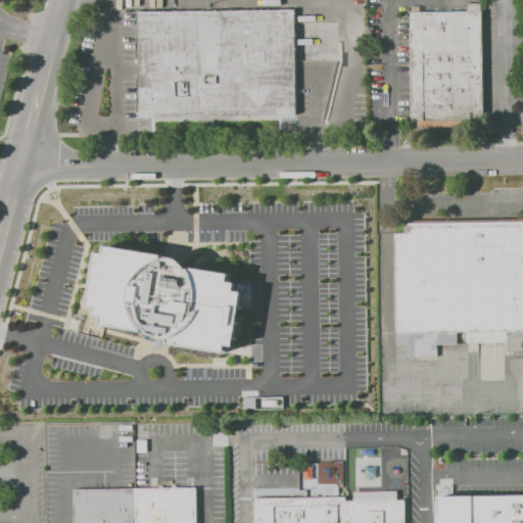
[(135,13),(136,119),(295,116),(294,11),(135,13)]
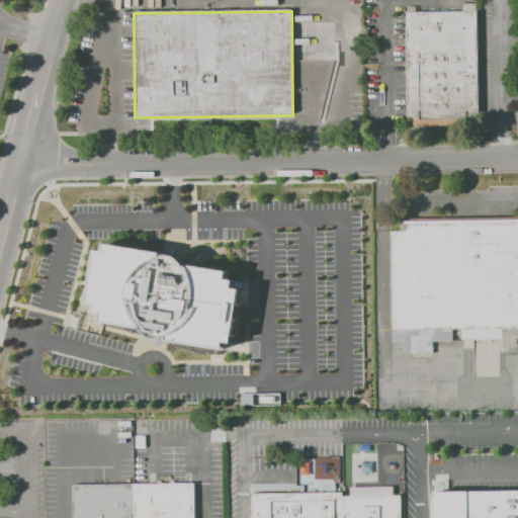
[(406,13),(408,120),(480,119),(478,11),(406,13)]
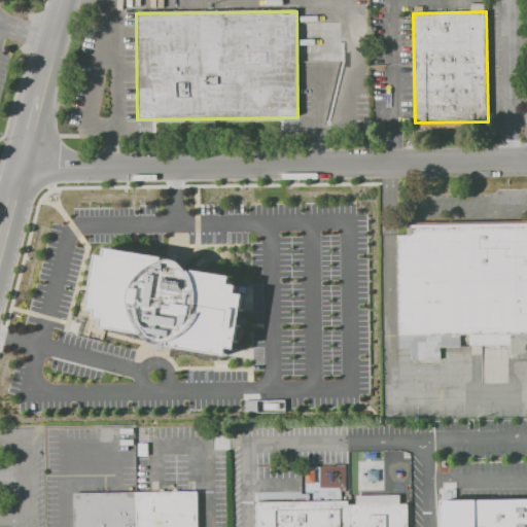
[(526,222),(395,225),(397,335),(399,335),(399,348),(410,348),(410,360),(441,359),(441,356),(481,355),(481,346),(507,345),(507,358),(517,357),(517,354),(526,354),(526,222)]
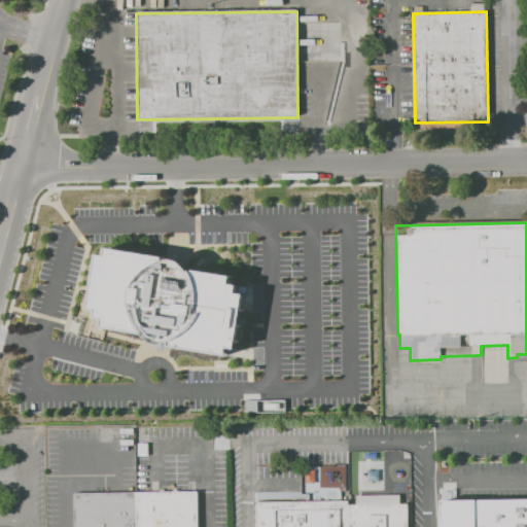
[(106,247),(166,256),(166,259),(172,258),(178,259),(184,262),(189,269),(232,275),(232,284),(239,285),(238,292),(245,292),(236,347),(229,346),(227,352),(174,343),(174,339),(171,340),(168,342),(163,343),(160,343),(156,342),(152,340),(149,337),(144,330),(105,324),(105,315),(99,315),(99,307),(91,307),(98,255),(106,255),(106,247)]
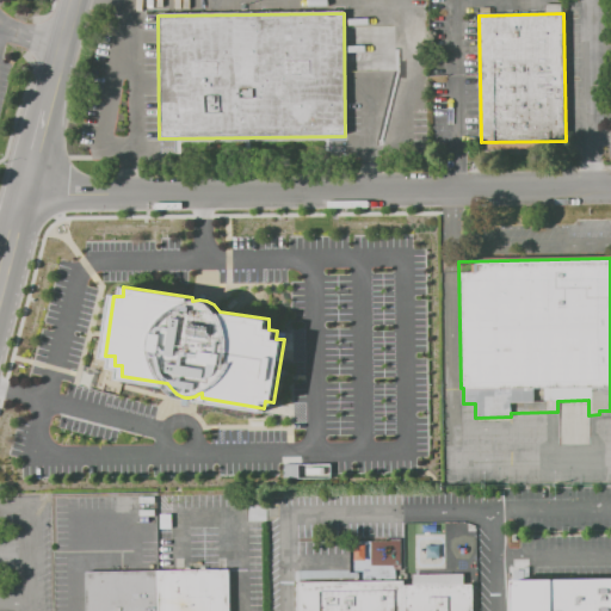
[(283,464),(283,477),(297,477),(297,463),(283,464)]
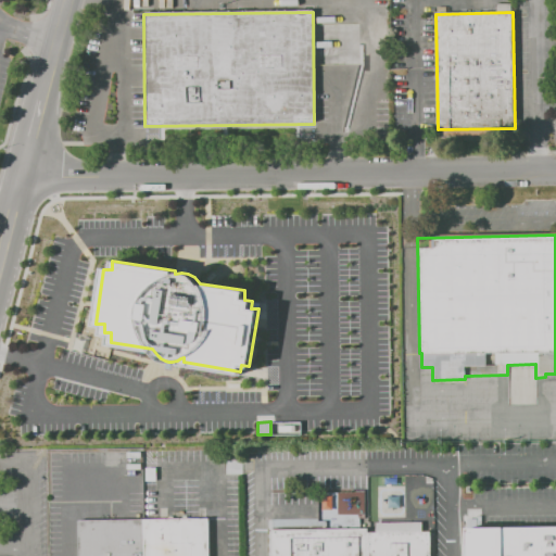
[(143,520),(143,555),(209,555),(209,519),(143,520)]
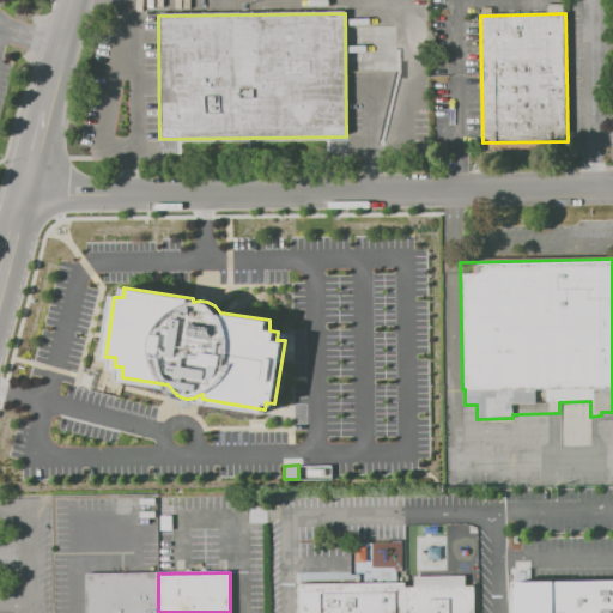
[(158,612),(158,574),(86,575),(86,612),(158,612)]
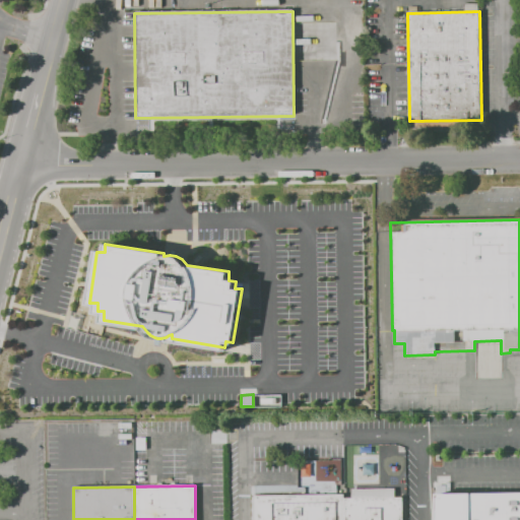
[(519,519),(519,493),(435,495),(435,519),(519,519)]
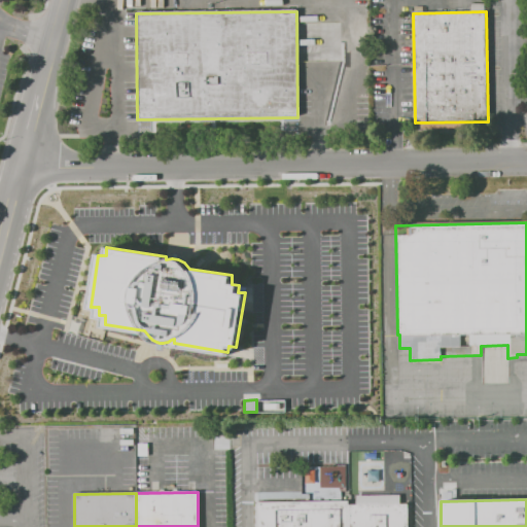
[(257,506),(257,526),(347,526),(347,507),(347,504),(257,506)]
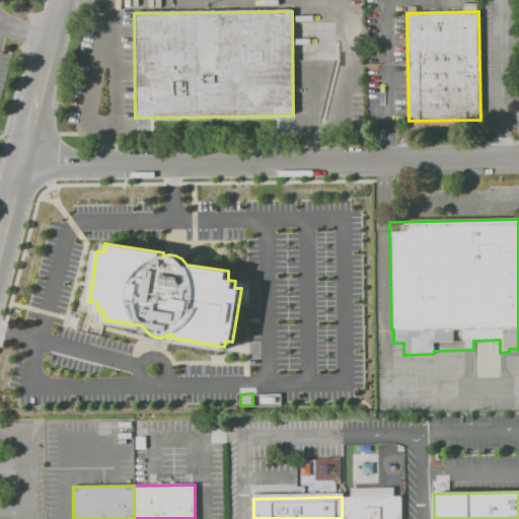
[(400,518),(400,499),(342,500),(342,518),(400,518)]
